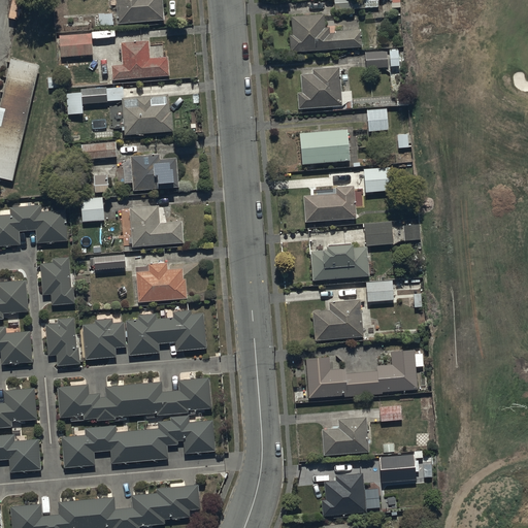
[(21,0),(12,0),(9,18),(18,19),(21,0)]
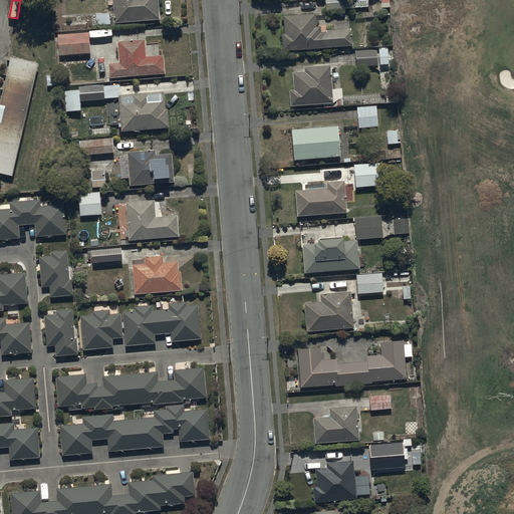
[(113,0),(114,23),(161,20),(159,0),(113,0)]
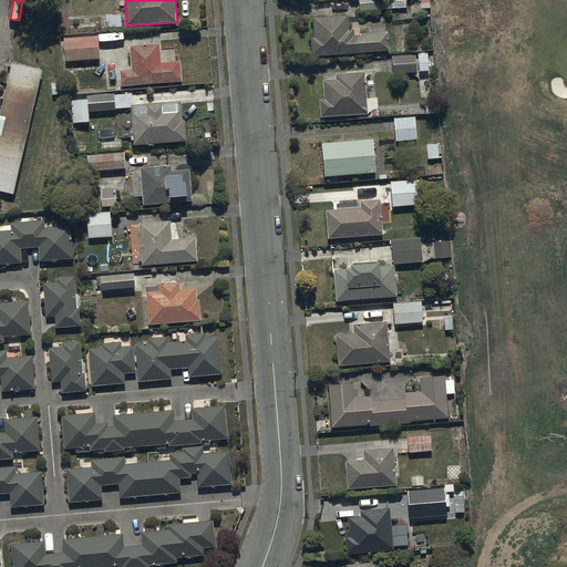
[(359,0),(360,10),(393,9),(392,8),(408,7),(406,0),(359,0)]
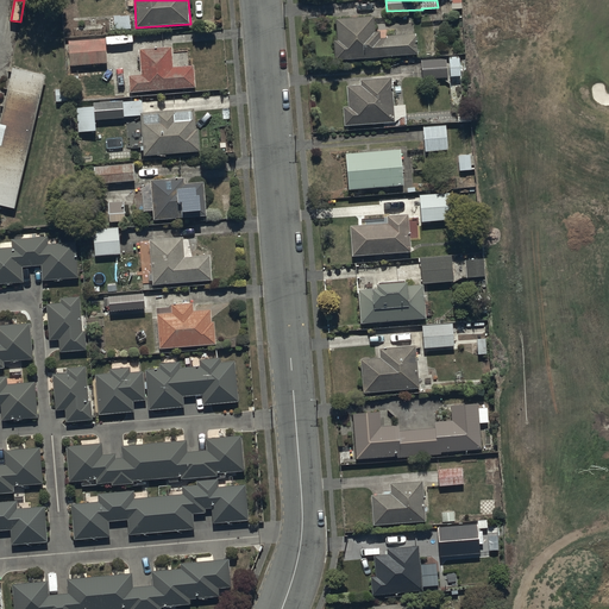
[(131,14),(113,16),(113,29),(132,29),(131,14)]
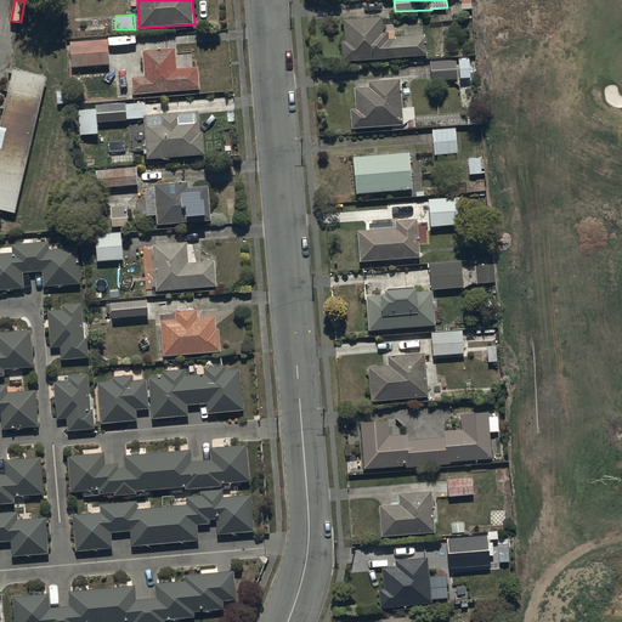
[(344,20),(345,40),(343,40),(343,60),(428,55),(427,34),(395,37),(395,39),(390,39),(389,32),(384,32),(383,17),(344,20)]
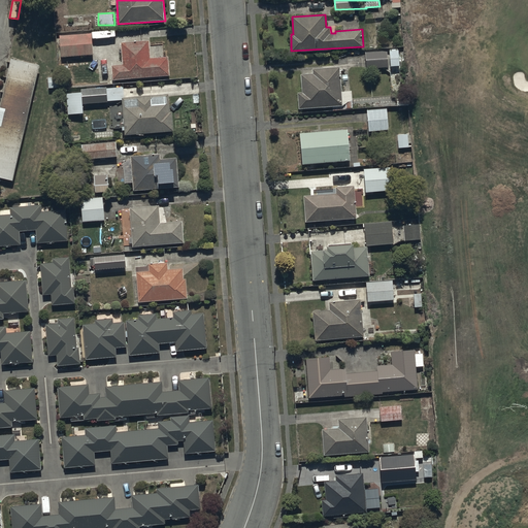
[(60,35),(61,57),(94,55),(92,33),(60,35)]
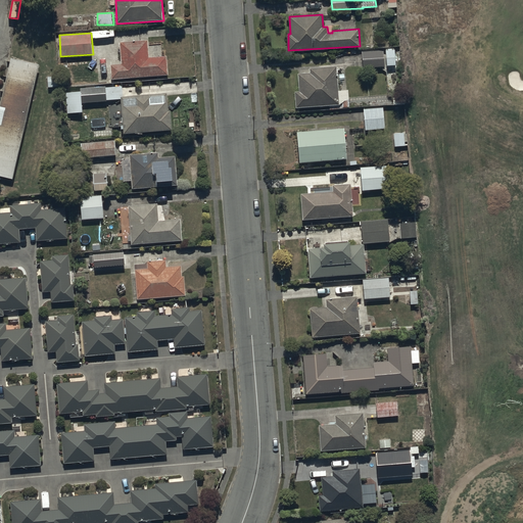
[(149,40),(122,42),(123,64),(112,64),(112,79),(169,77),(168,55),(150,56),(149,40)]
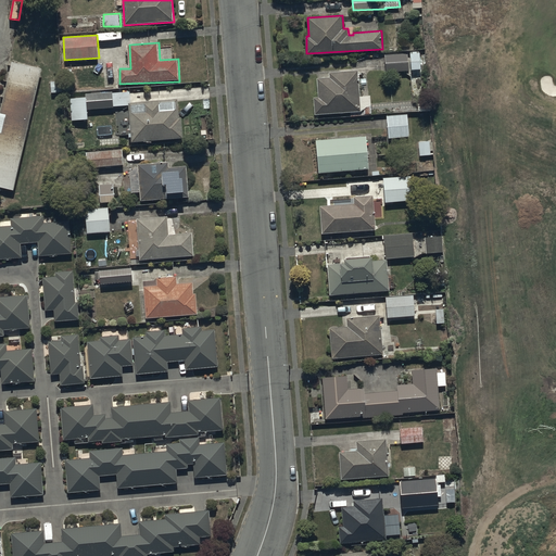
[(412,68),(421,68),(421,53),(412,53),(412,68)]
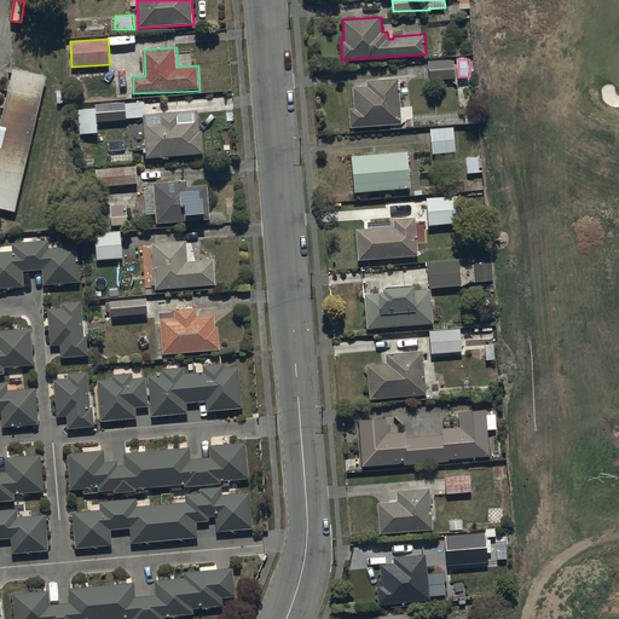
[(455,61),(429,61),(429,80),(455,80),(455,61)]
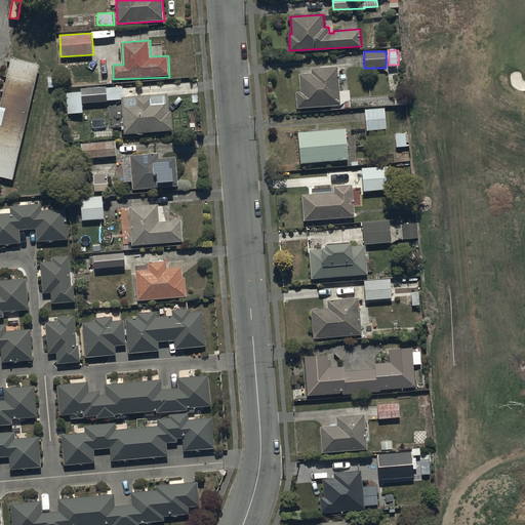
[(40,64),(11,57),(0,108),(0,175),(14,179),(40,64)]
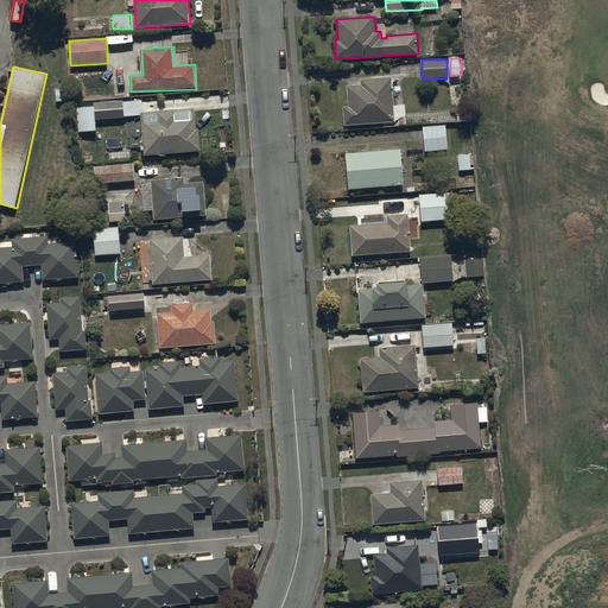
[(81,99),(78,74),(69,75),(71,100),(81,99)]
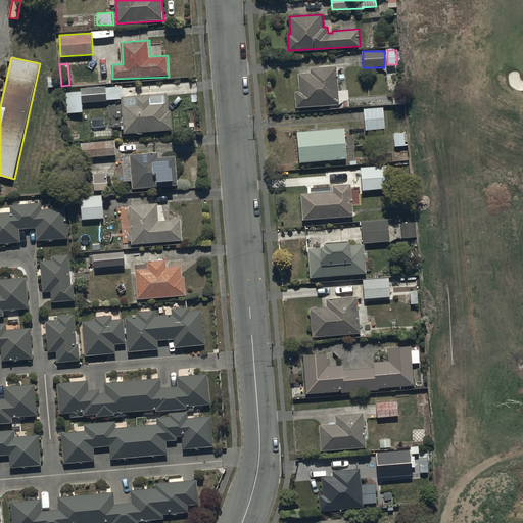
[(348,89),(339,90),(337,66),(311,68),(311,73),(298,74),(299,92),(295,92),(296,107),(342,104),(342,106),(349,106),(348,89)]
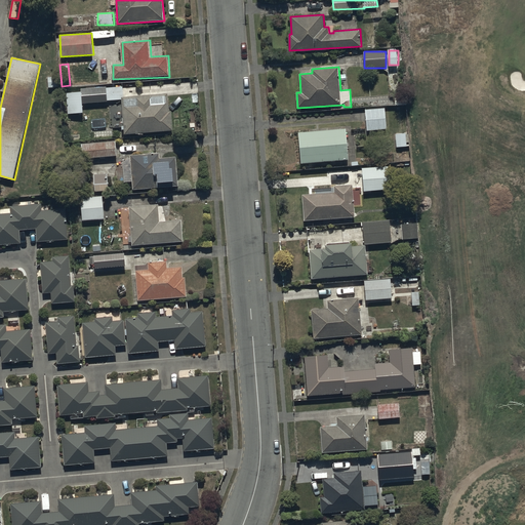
[(107,101),(122,98),(124,134),(173,130),(172,111),(169,111),(168,93),(124,96),(123,85),(80,88),(81,92),(70,93),(71,113),(83,112),(82,103),(108,101),(107,101)]
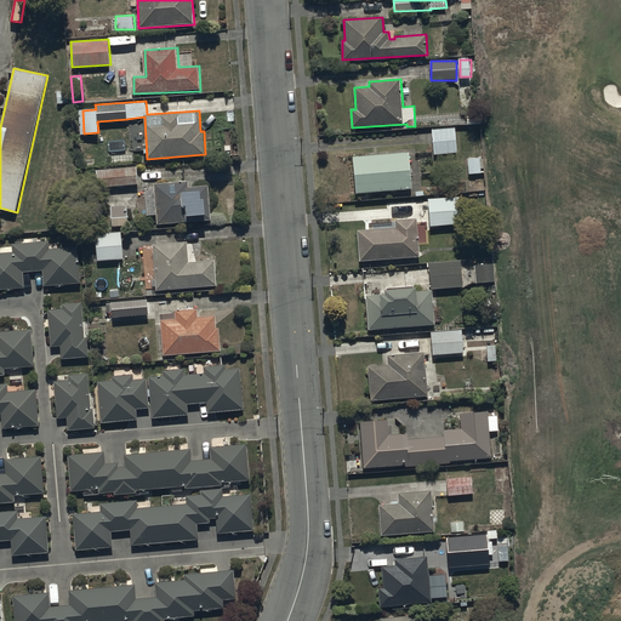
[(456,127),(433,129),(434,154),(457,153),(456,127)]
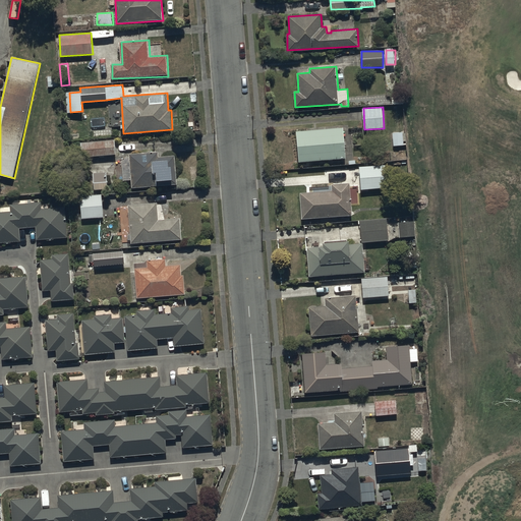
[(344,126),(296,130),(299,162),(346,158),(344,126)]
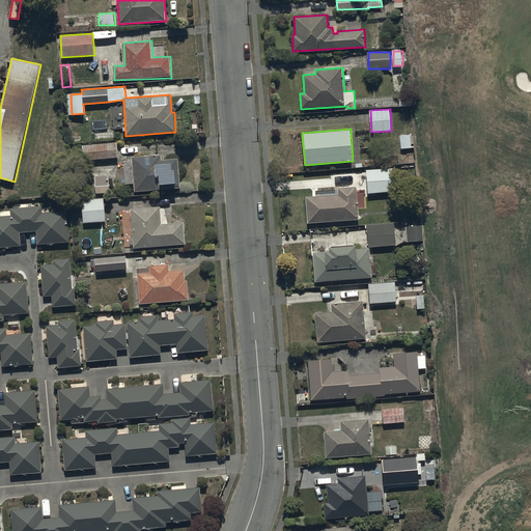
[(414,134),(399,134),(400,148),(414,148),(414,134)]
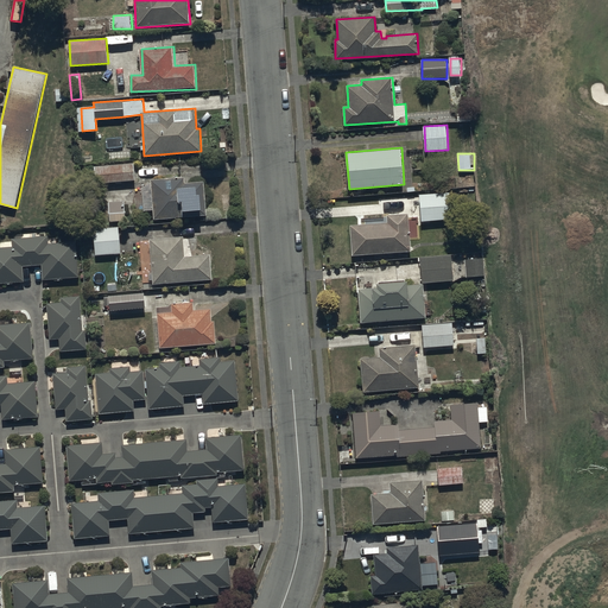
[(134,163),(94,165),(95,171),(90,171),(92,183),(135,181),(134,163)]
